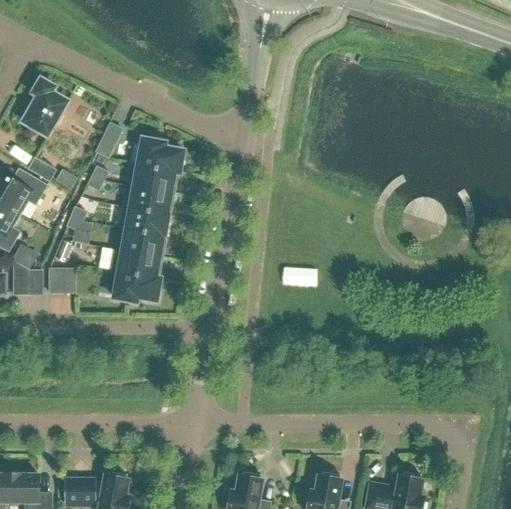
[(46,81),(41,78),(32,92),(37,95),(22,121),(47,135),(67,100),(52,91),(55,86),(53,85),(53,84),(46,80),(46,81)]
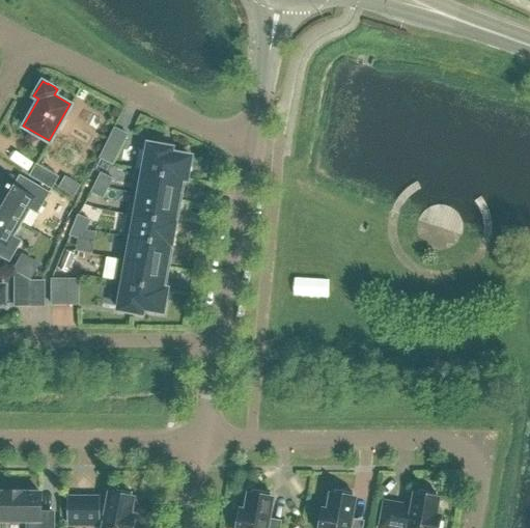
[(112,162),(127,132),(114,126),(100,156),(112,162)]
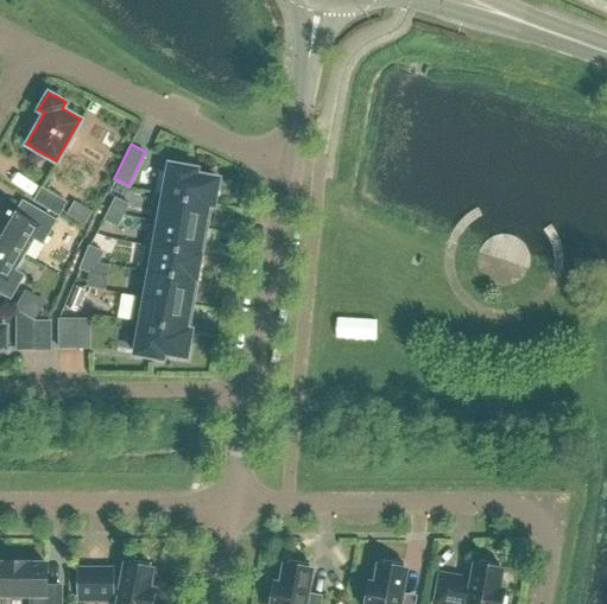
[(100,190),(113,161),(88,151),(75,179),(100,190)]
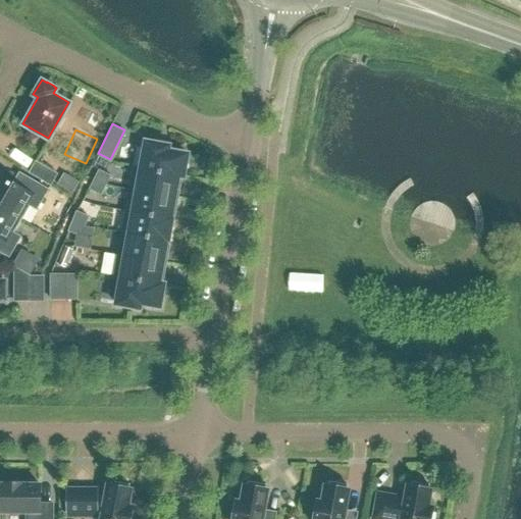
[(133,165),(183,174),(187,152),(167,149),(168,144),(145,140),(140,166),(133,165)]
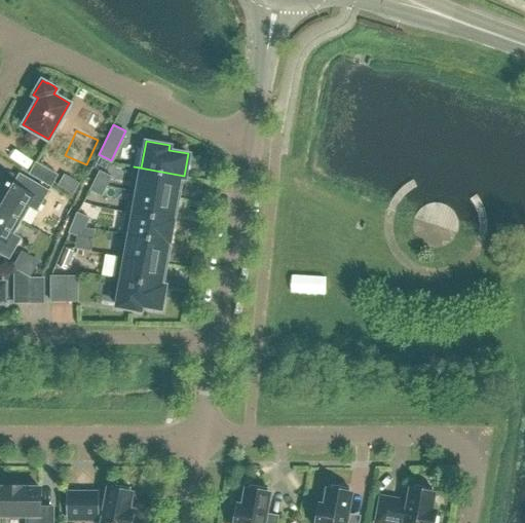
[(50,184),(57,174),(35,160),(29,172),(50,184)]
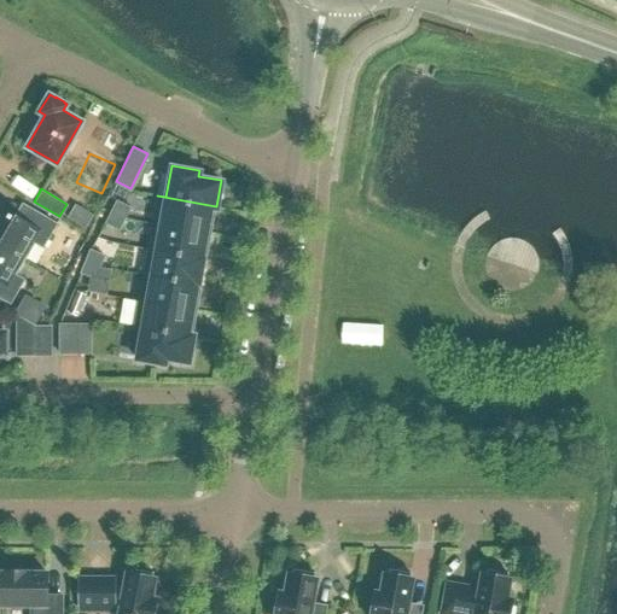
[(152,222),(210,232),(213,217),(209,216),(210,206),(216,208),(216,206),(157,196),(152,222)]
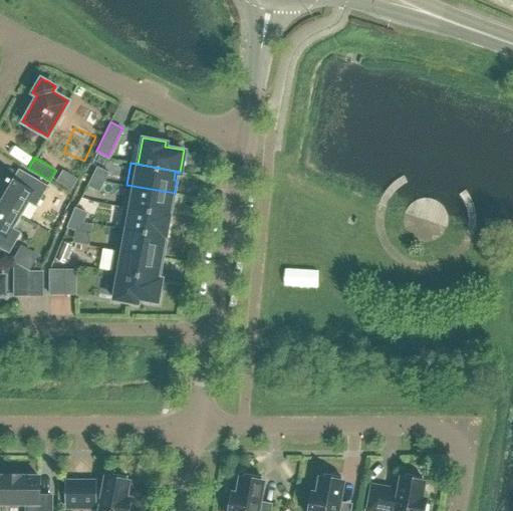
[(92,175),(103,181),(107,172),(96,166),(92,175)]
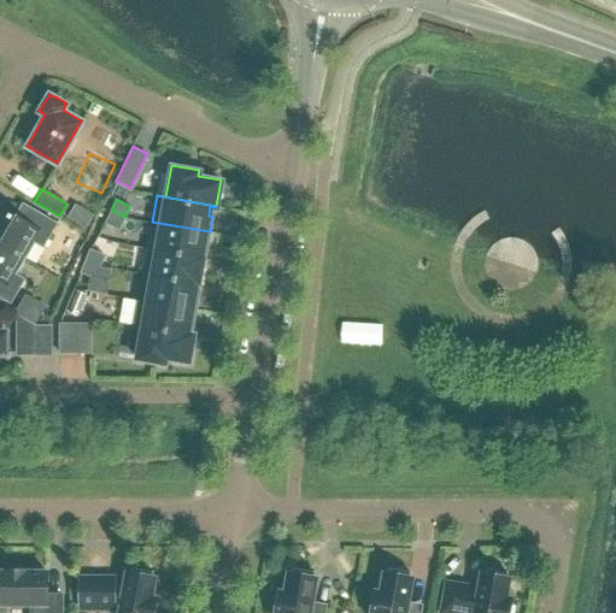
[(75,201),(66,214),(84,225),(93,211),(75,201)]
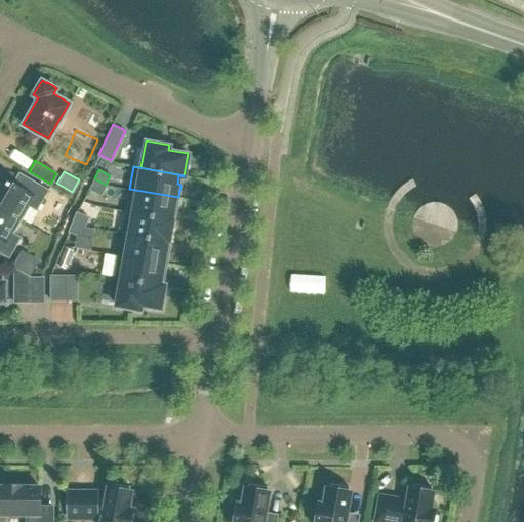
[(0,206),(19,217),(28,203),(36,208),(47,189),(26,176),(19,187),(0,175),(0,206)]
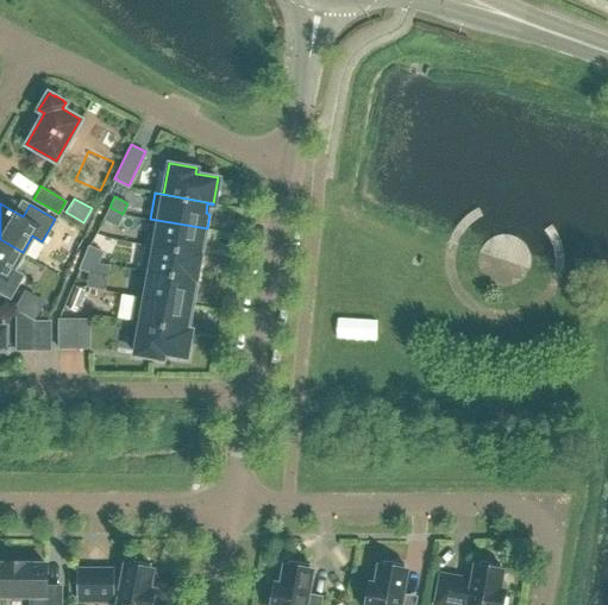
[(117,225),(123,214),(110,207),(104,218),(117,225)]
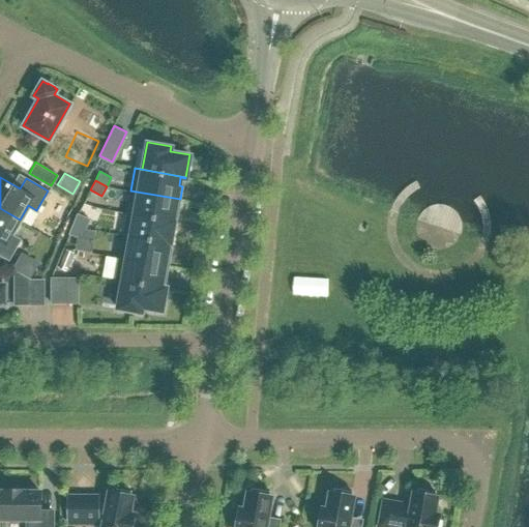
[(126,212),(174,221),(174,220),(173,220),(174,211),(178,212),(180,199),(130,191),(126,212)]
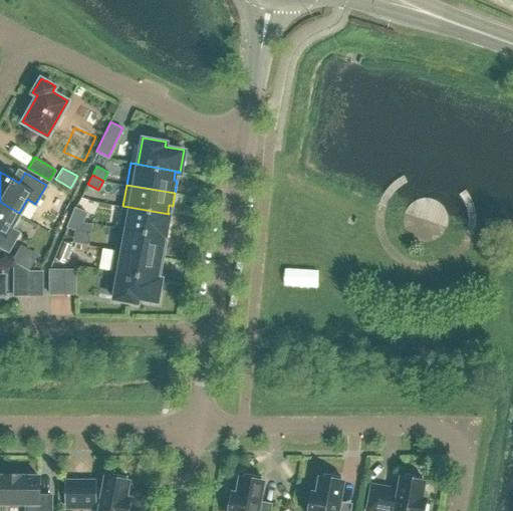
[(11,227),(19,213),(0,202),(0,246),(8,251),(19,231),(11,227)]
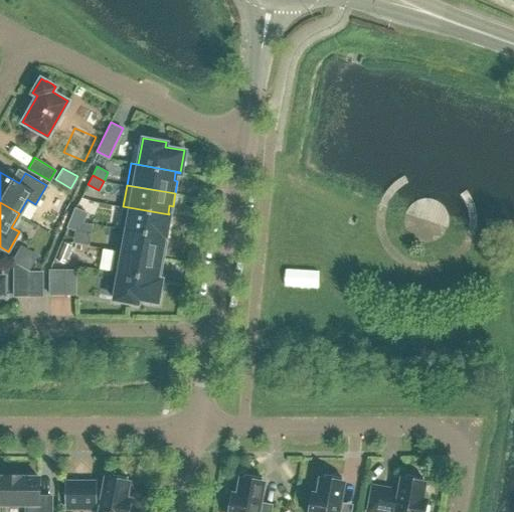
[(120,227),(165,235),(169,214),(123,206),(120,227)]
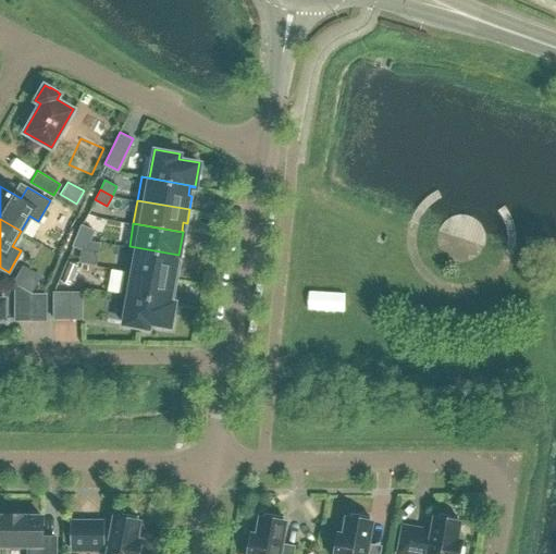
[(76,234),(89,238),(94,229),(81,224),(76,234)]
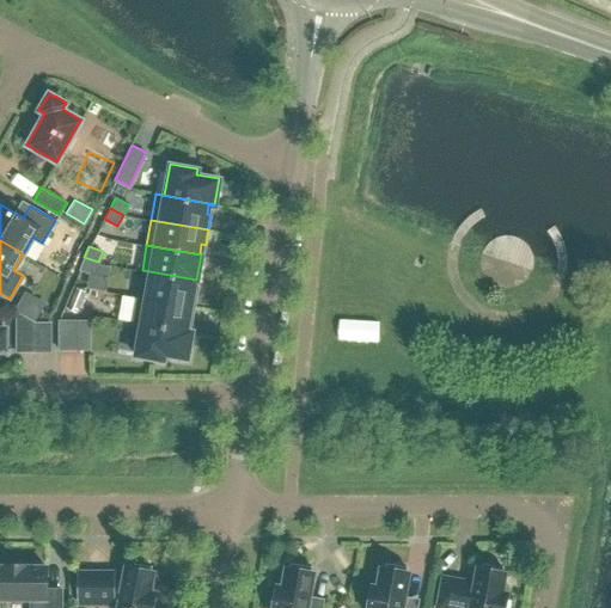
[(59,274),(62,256),(44,253),(41,280),(47,281),(44,298),(65,300),(68,275),(59,274)]
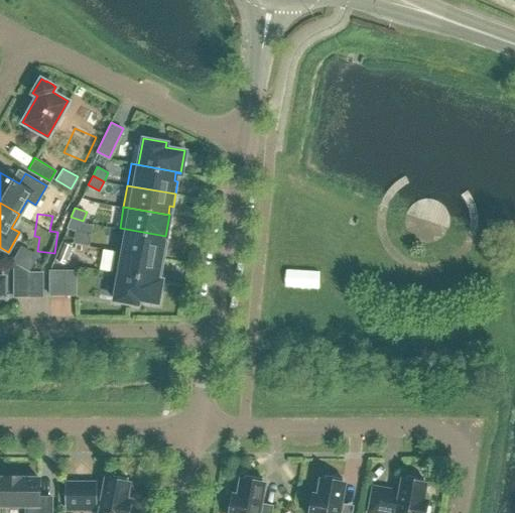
[(79,231),(83,221),(71,217),(67,226),(79,231)]
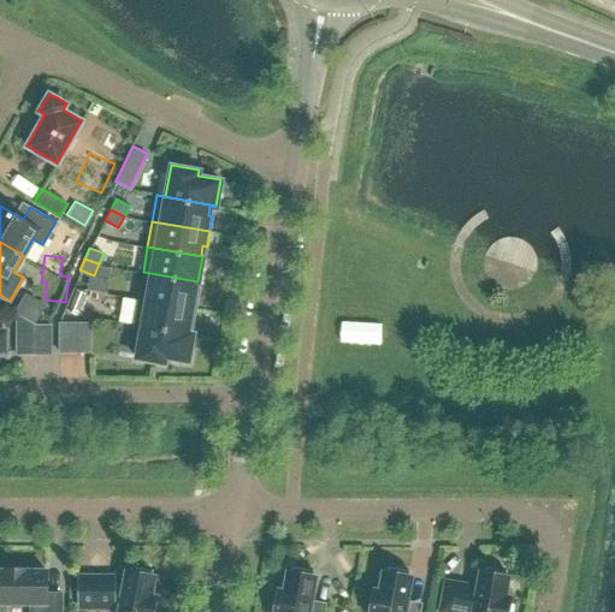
[(139,297),(195,308),(199,292),(194,292),(196,283),(197,283),(197,281),(143,272),(139,297)]
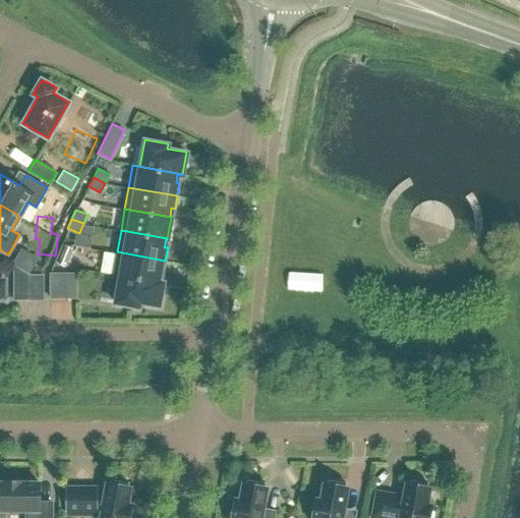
[(64,242),(56,261),(65,264),(72,246),(64,242)]
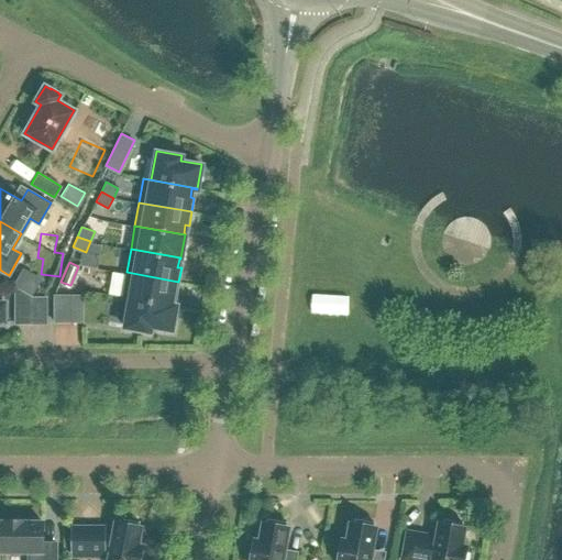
[(18,286),(33,295),(41,281),(26,272),(18,286)]
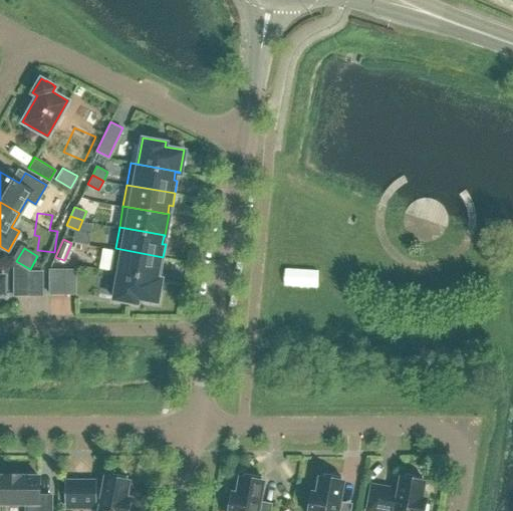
[(111,270),(118,271),(159,278),(160,278),(156,277),(158,269),(161,270),(163,257),(115,248),(111,270)]
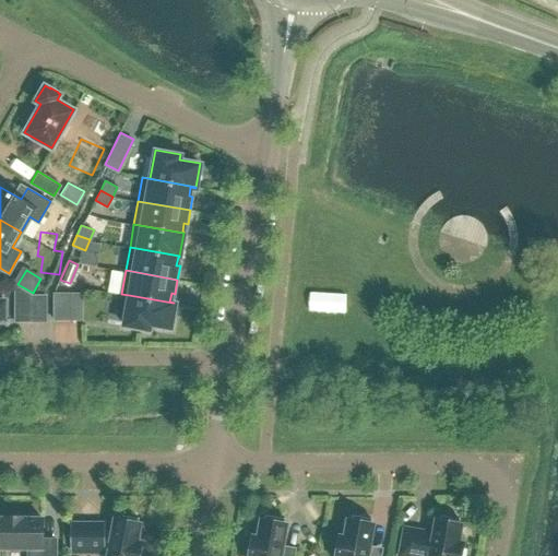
[(15,284),(15,320),(32,320),(47,320),(47,294),(32,294),(15,284)]
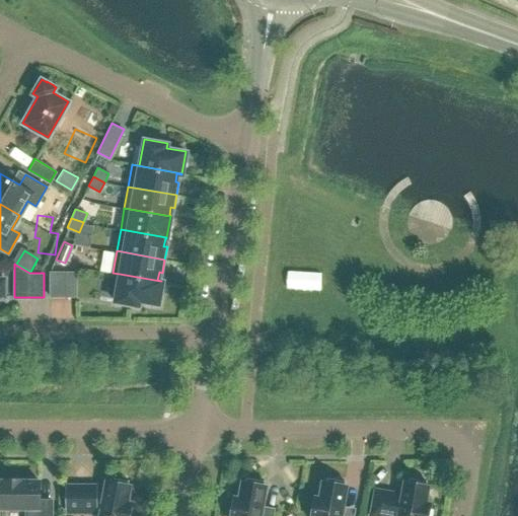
[(50,295),(63,295),(63,271),(50,271),(50,295)]
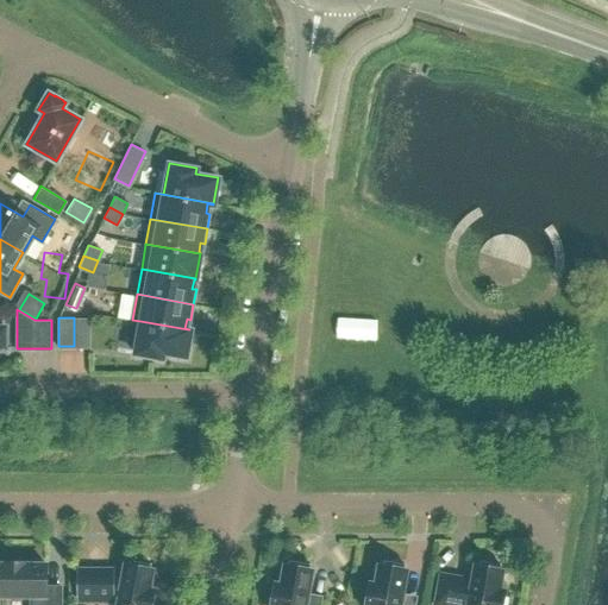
[(74,317),(74,346),(88,346),(88,317),(74,317)]
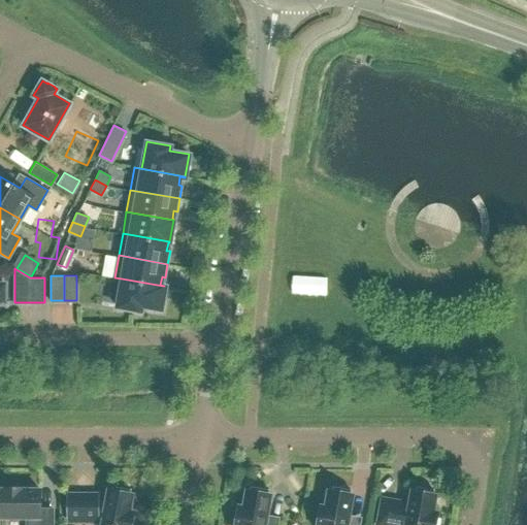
[(163,286),(122,279),(117,306),(140,310),(141,305),(161,309),(165,287),(163,286)]
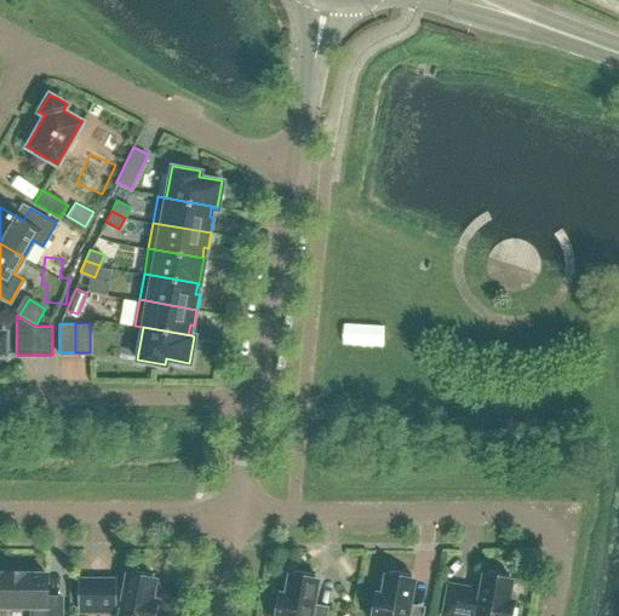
[(152,577),(153,573),(131,568),(130,574),(127,574),(124,589),(114,589),(114,579),(80,579),(80,610),(120,610),(119,615),(154,615),(158,599),(152,598),(155,579),(152,577)]
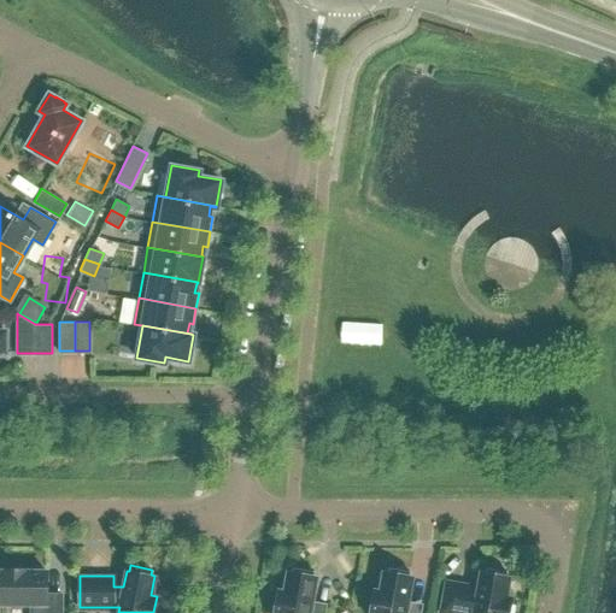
[(312,576),(314,570),(292,566),(291,571),(288,571),(285,590),(279,590),(274,612),(322,612),(310,611),(316,576),(312,576)]
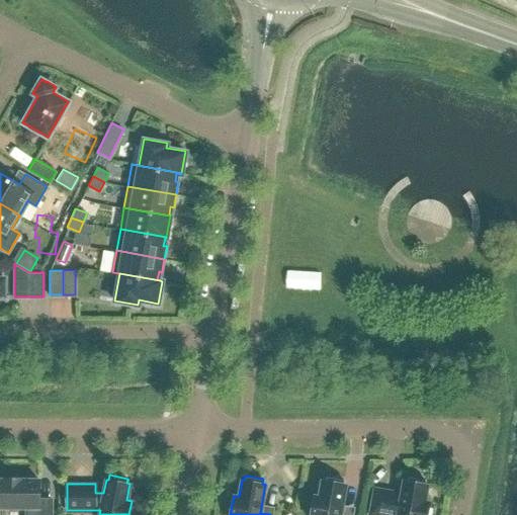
[(342,484),(343,479),(325,476),(325,480),(322,480),(319,497),(314,496),(310,514),(349,514),(340,513),(345,484),(342,484)]
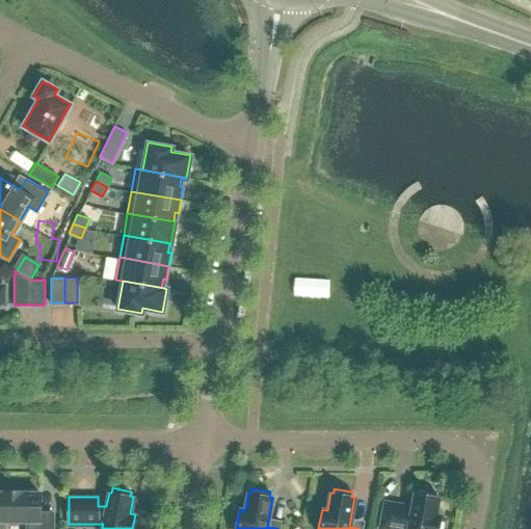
[(435,497),(436,492),(418,488),(417,493),(415,493),(413,506),(385,501),(379,527),(389,528),(437,528),(441,516),(435,514),(439,497),(435,497)]
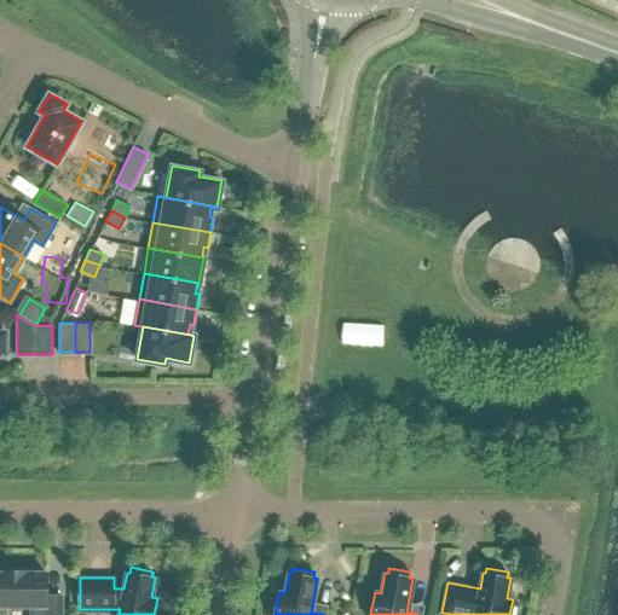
[(3,573),(1,604),(30,604),(30,614),(61,614),(62,595),(47,595),(47,573),(26,573),(26,570),(5,570),(5,573),(3,573)]
